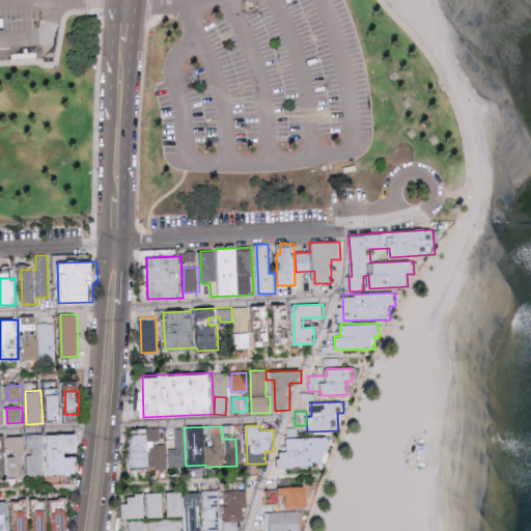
[(133,467),(154,466),(155,471),(166,470),(165,444),(159,444),(159,427),(149,428),(149,435),(132,435),(133,467)]
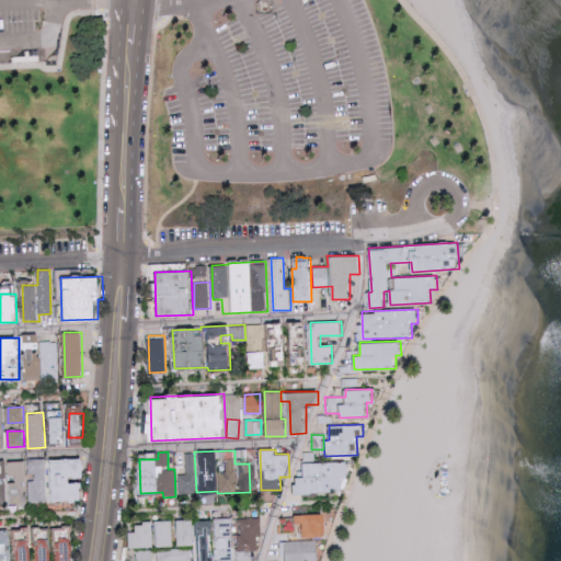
[(178,474),(179,494),(195,494),(193,453),(184,454),(185,474),(178,474)]
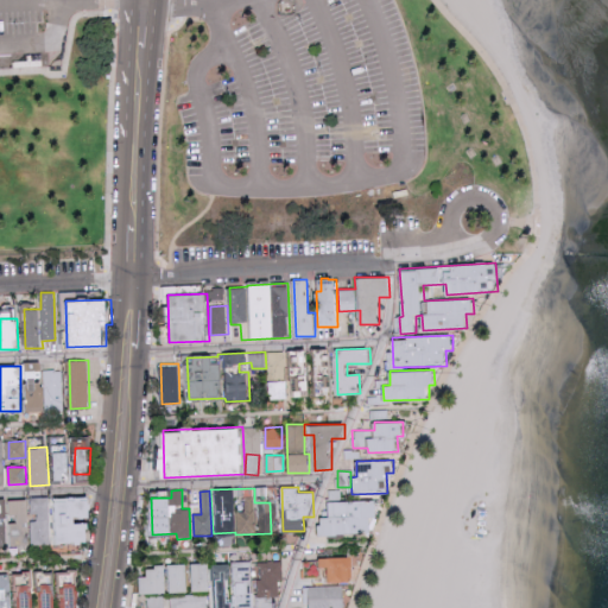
[(6,546),(90,543),(89,520),(90,520),(89,496),(7,500),(8,520),(5,520),(6,546)]
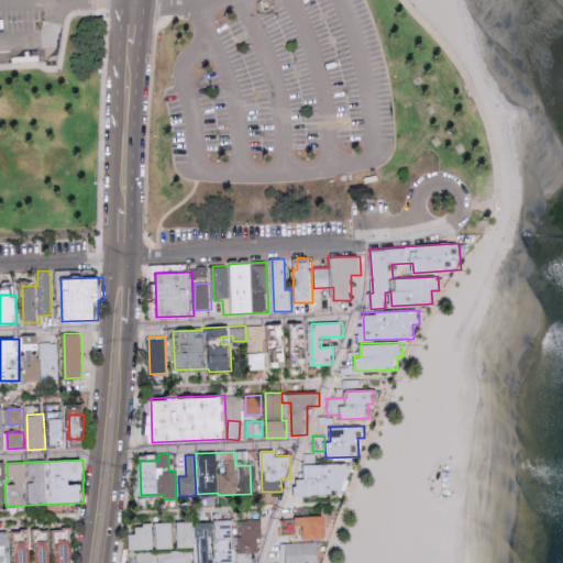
[(297,495),(339,494),(339,483),(350,483),(349,463),(305,464),(305,478),(296,479),(297,495)]
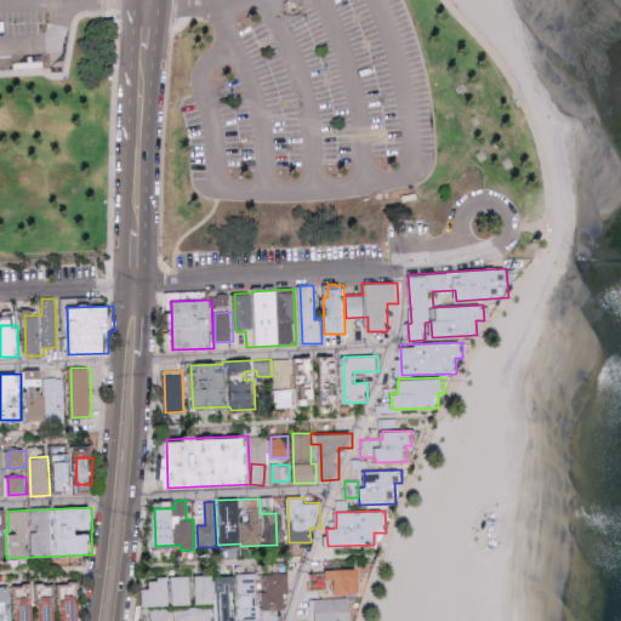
[(335,596),(358,594),(357,569),(325,570),(326,580),(335,580),(335,596)]
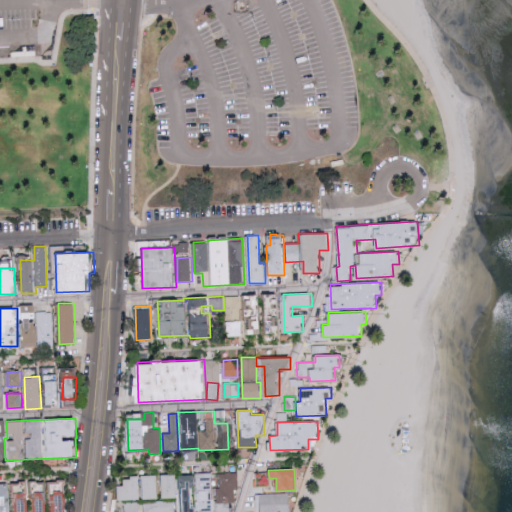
[(235,511),(234,473),(215,473),(216,511),(235,511)]
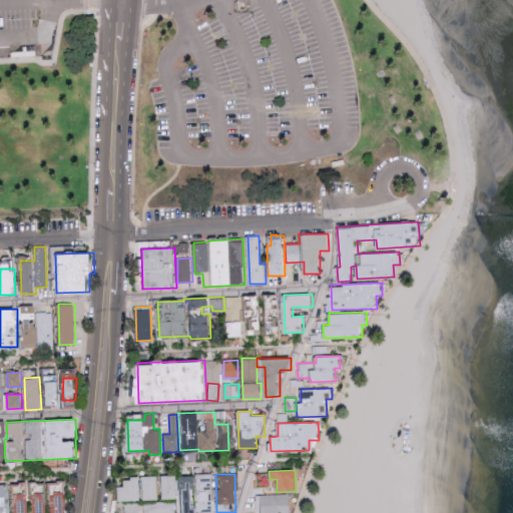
[(143,500),(158,499),(157,476),(142,476),(143,500)]
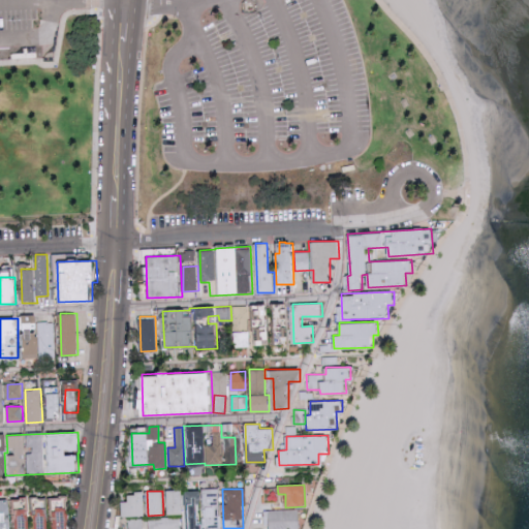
[(145,493),(128,493),(128,501),(121,501),(122,516),(145,516),(145,493)]
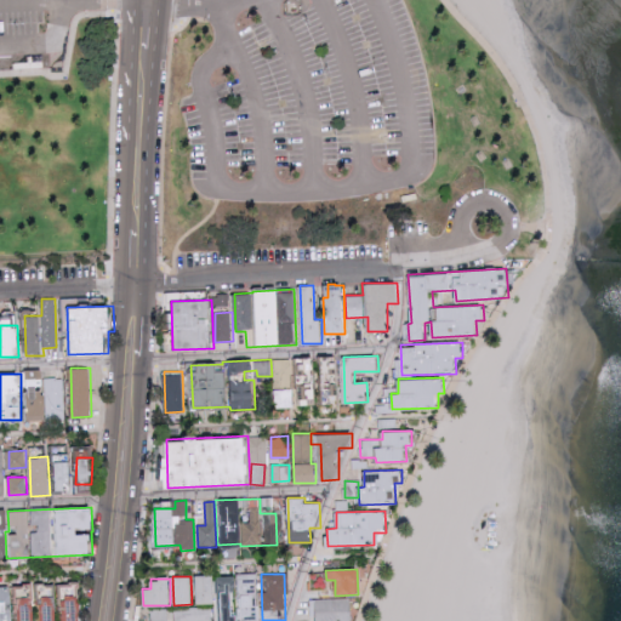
[(311,599),(311,620),(351,620),(351,598),(311,599)]
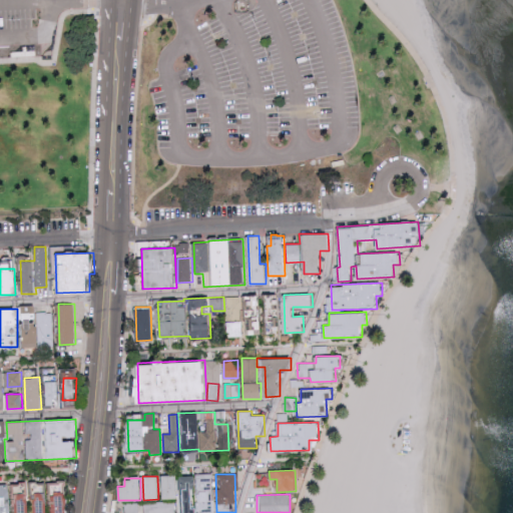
[(174,512),(174,502),(143,503),(143,512),(174,512)]
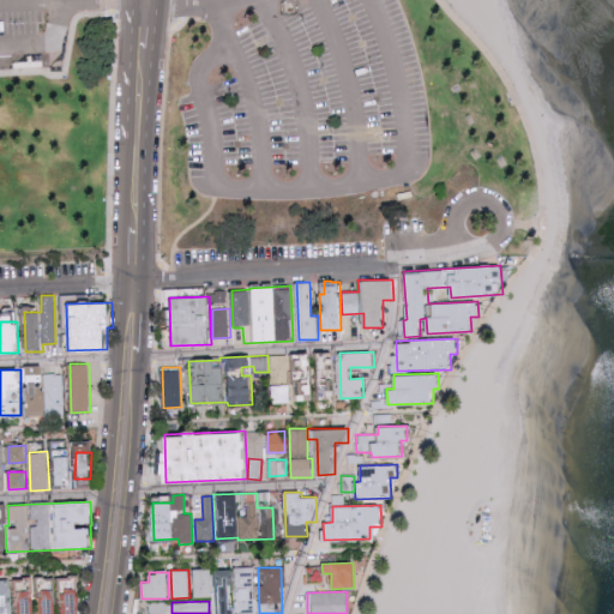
[(164,613),(166,602),(149,603),(148,613),(164,613)]
